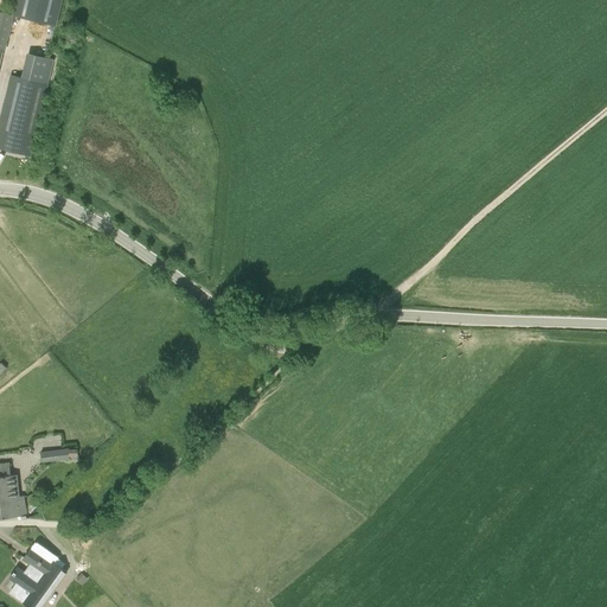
[(62,0),(18,0),(14,17),(56,26),(62,0)]
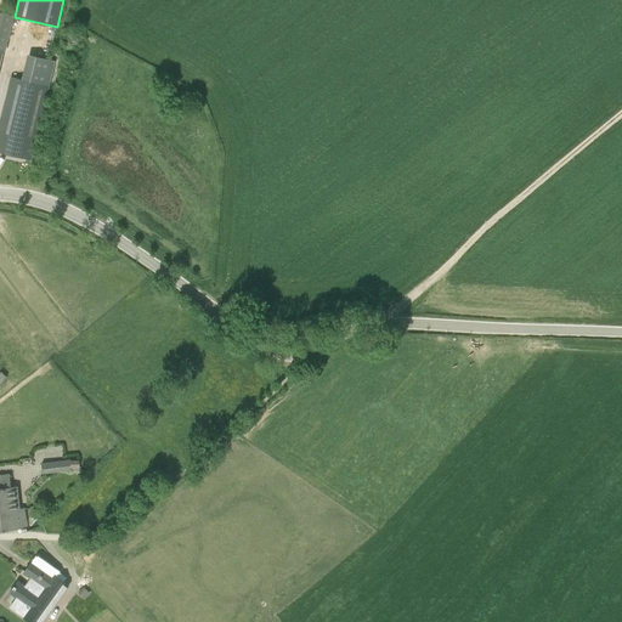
[(0,61),(3,54),(5,54),(15,16),(0,12),(0,61)]
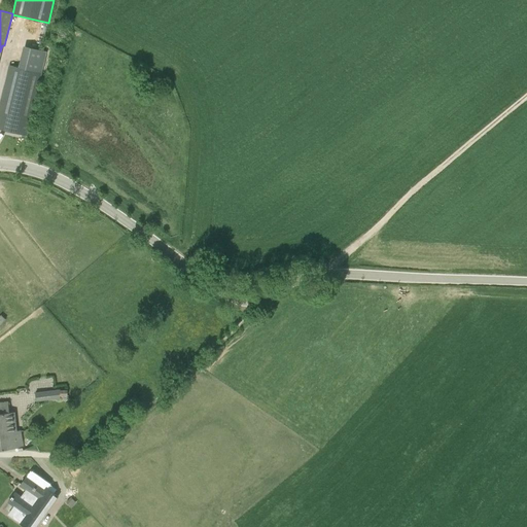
[(26,47),(21,67),(41,72),(46,51),(26,47)]
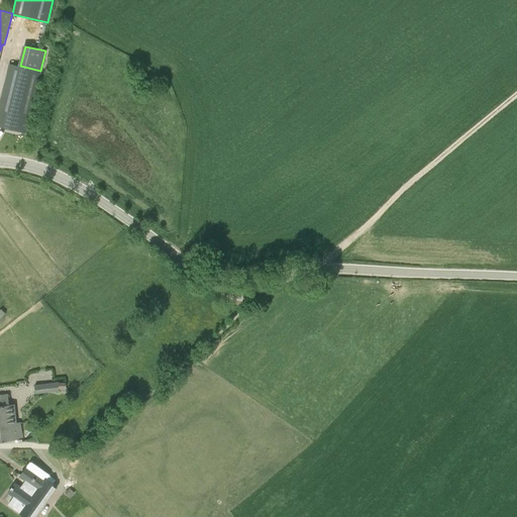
[(0,102),(0,126),(25,132),(40,71),(20,66),(9,64),(0,102)]
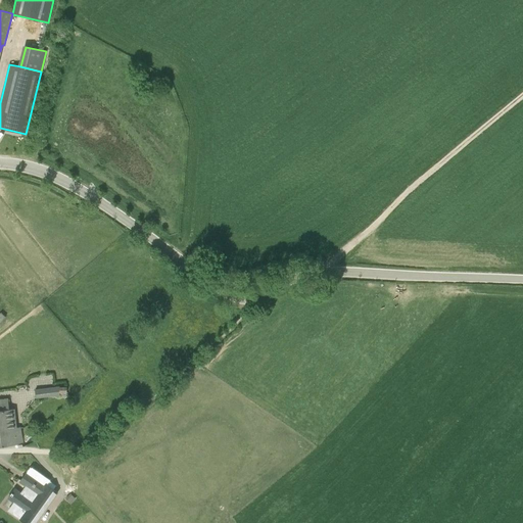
[(59,392),(59,387),(35,389),(36,398),(60,396),(59,392)]
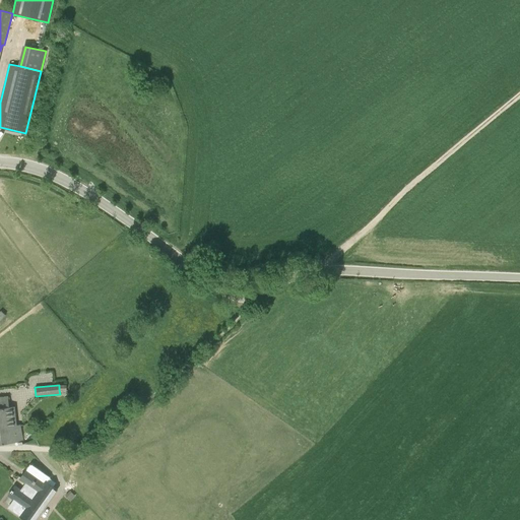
[(9,406),(8,397),(0,398),(0,430),(16,429),(13,406),(9,406)]
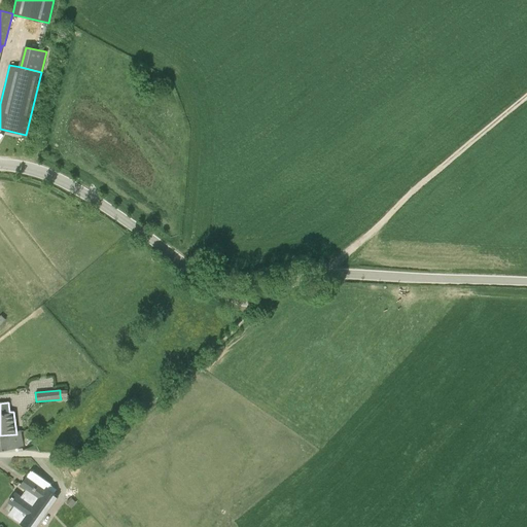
[(16,435),(16,434),(0,435),(0,450),(24,448),(21,434),(16,435)]
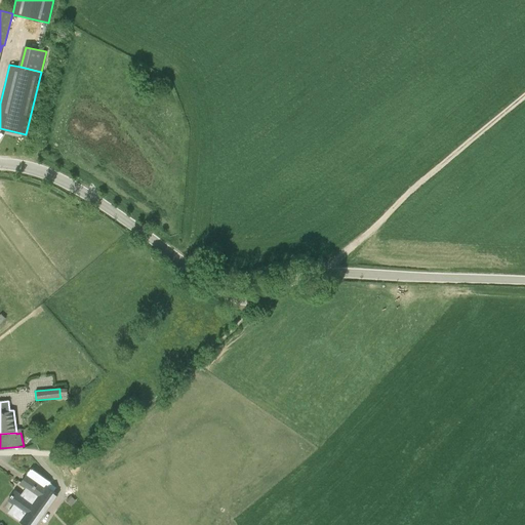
[(27,475),(21,483),(39,496),(36,500),(44,507),(54,492),(46,486),(45,487),(27,475)]
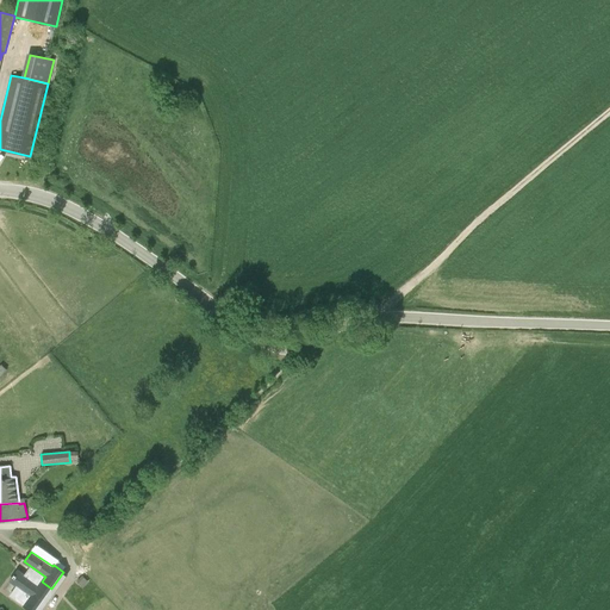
[(13,593),(26,603),(24,605),(30,609),(41,609),(44,607),(41,604),(51,589),(42,582),(38,586),(17,571),(10,580),(18,586),(13,593)]
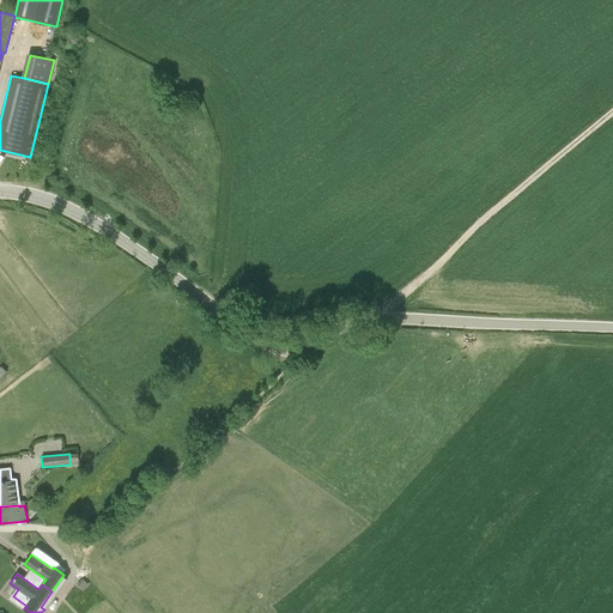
[(89,584),(83,578),(77,584),(83,590),(89,584)]
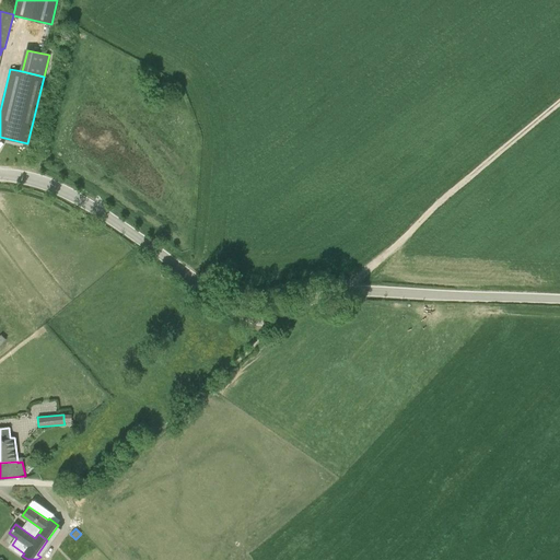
All buildings are outlined.
